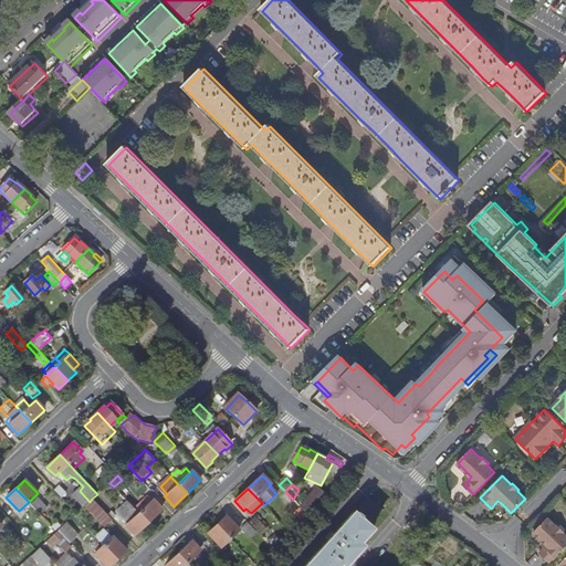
[(324,496),(316,489),(303,503),(295,495),(293,500),(307,514),(324,496)]
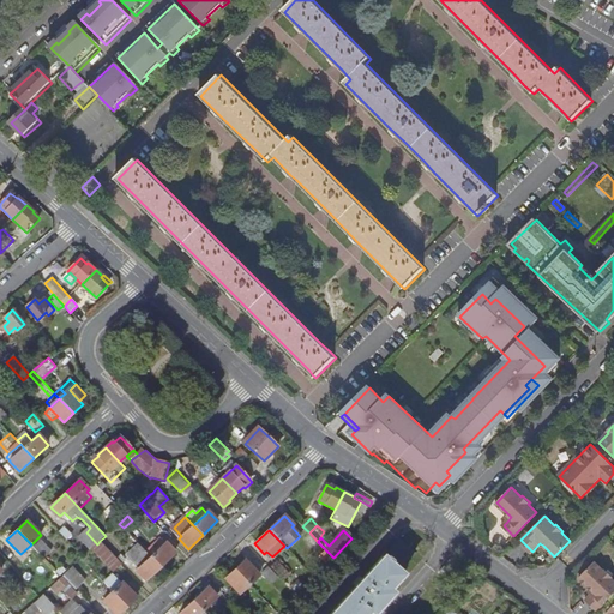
[(368,613),(371,612),(374,613),(396,591),(392,588),(408,570),(405,567),(419,553),(401,536),(366,576),(331,613),(368,613)]
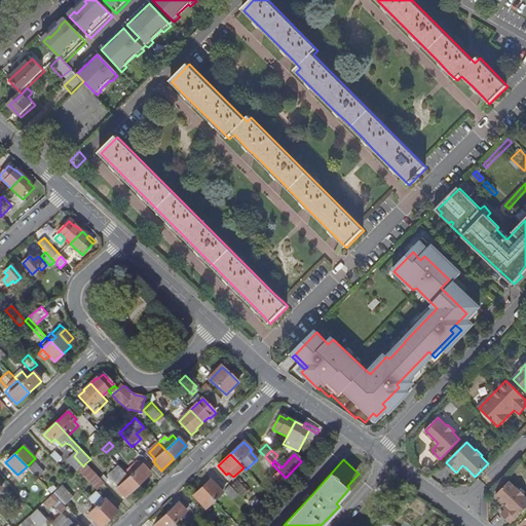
[(149,475),(138,462),(125,474),(138,485),(149,475)]
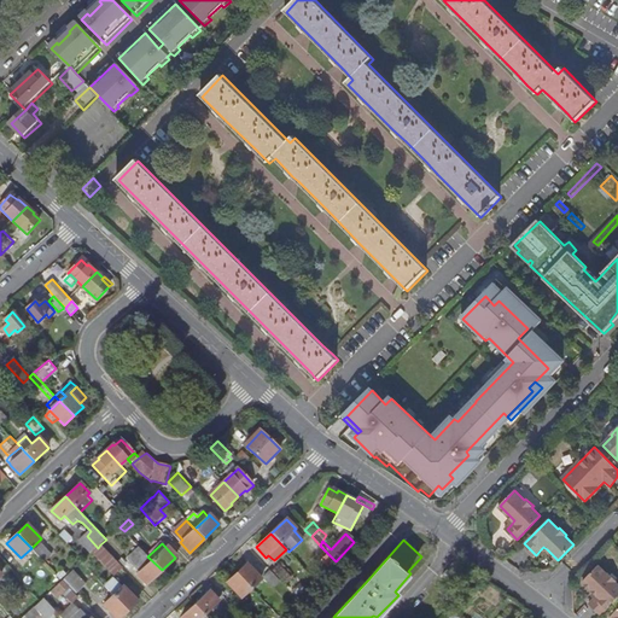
[(53,554),(45,544),(35,553),(44,561),(45,563),(53,554)]
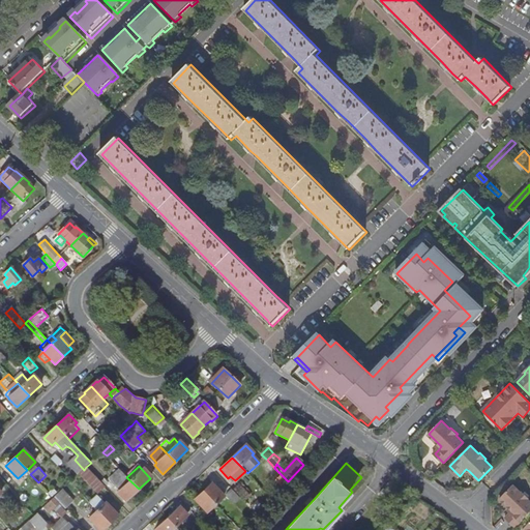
[(105,487),(101,482),(86,467),(84,470),(79,474),(97,494),(105,487)]
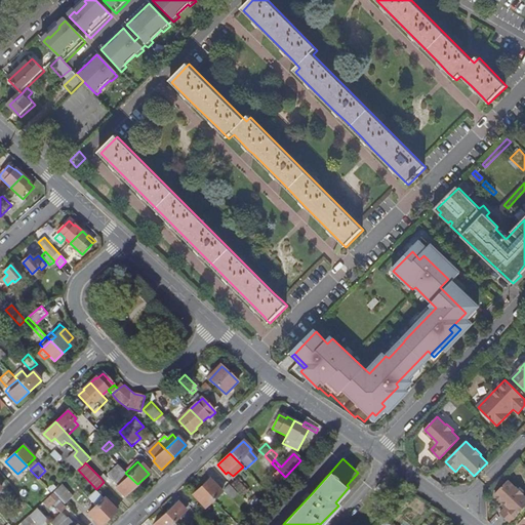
[(137,484),(125,473),(119,466),(109,475),(119,486),(117,487),(125,496),(137,484)]
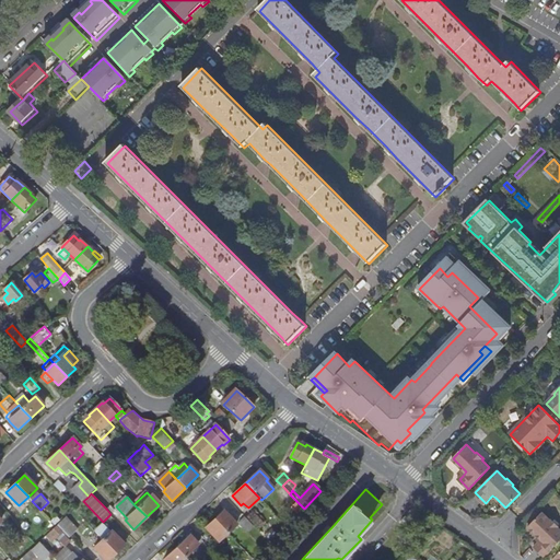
[(39,509),(32,501),(25,505),(33,514),(39,509)]
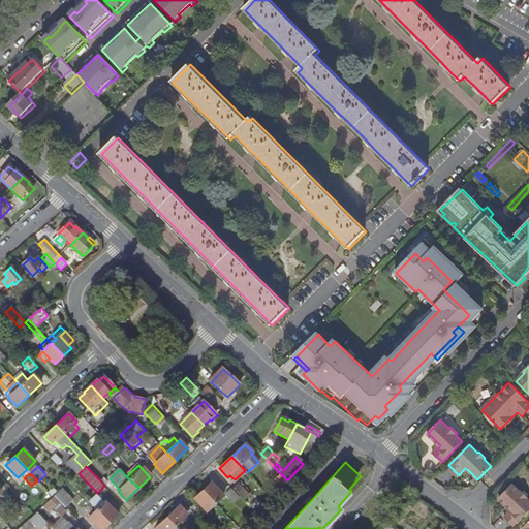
[(223,497),(212,484),(204,492),(215,503),(223,497)]
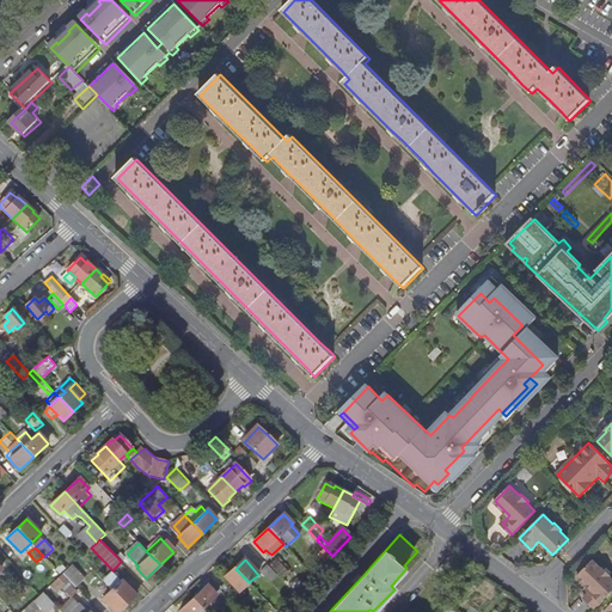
[(579,576),(588,586),(593,589),(589,593),(585,598),(595,609),(611,591),(611,577),(611,576),(611,575),(604,568),(603,569),(593,560),(579,576)]
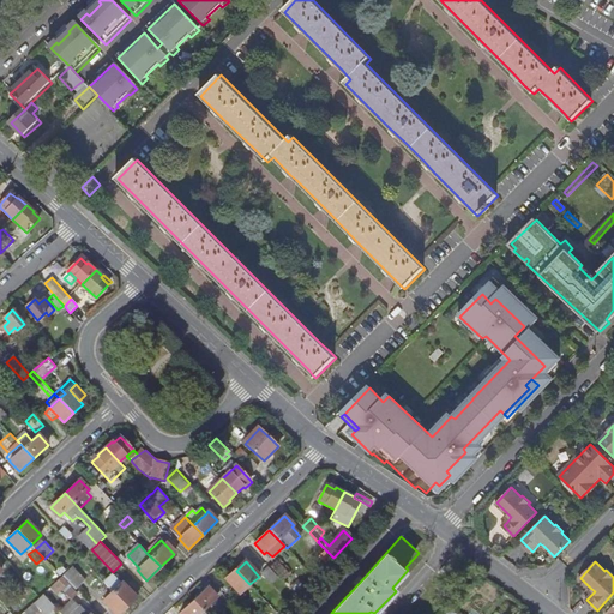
[(292,576),(278,563),(271,570),(280,579),(283,583),(292,576)]
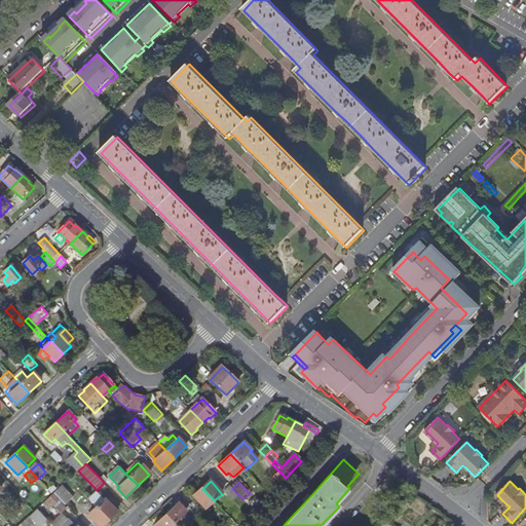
[(32,495),(22,484),(14,491),(25,501),(32,495)]
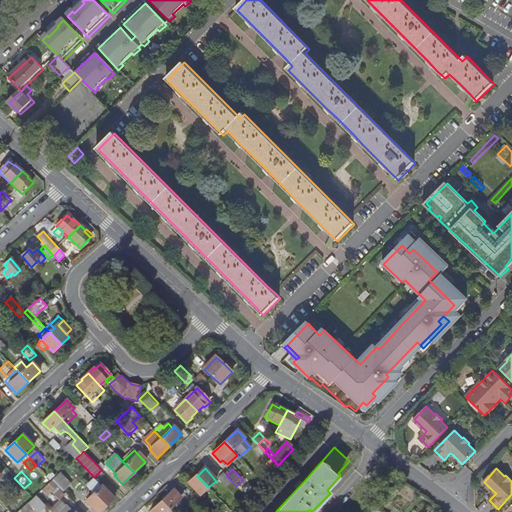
[(72,484),(61,472),(57,477),(54,479),(65,491),(72,484)]
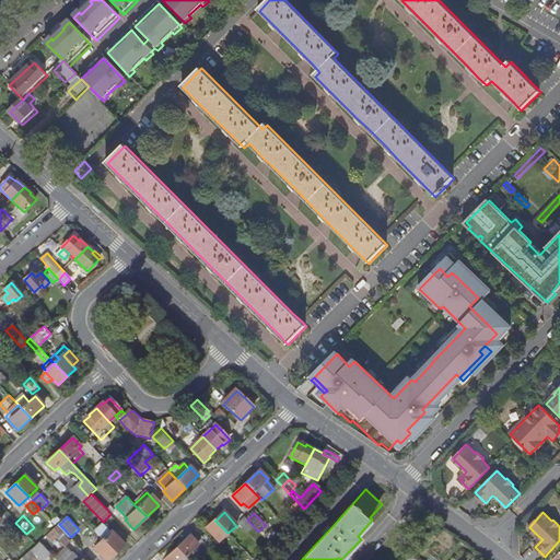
[(62,522),(58,517),(53,522),(57,526),(59,524),(62,522)]
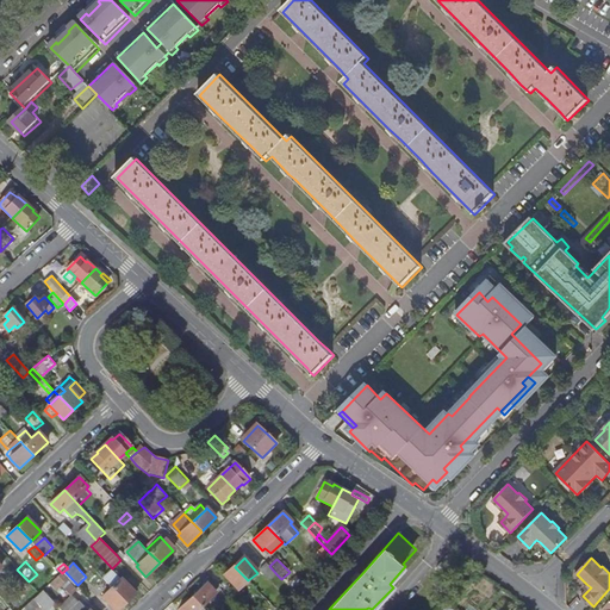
[(62,573),(57,568),(54,565),(39,579),(48,587),(54,582),(62,573)]
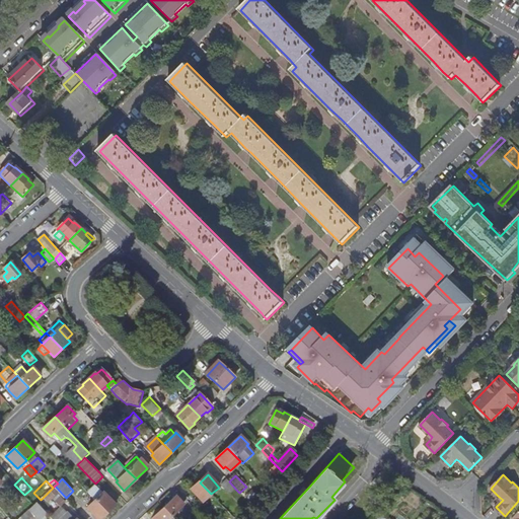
[(236,490),(229,482),(228,480),(222,486),(231,495),(236,490)]
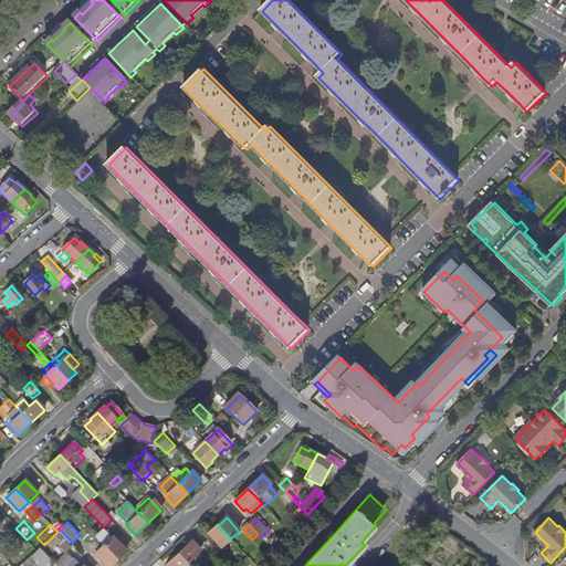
[(13,545),(0,530),(0,528),(1,527),(0,525),(0,552),(2,555),(13,545)]
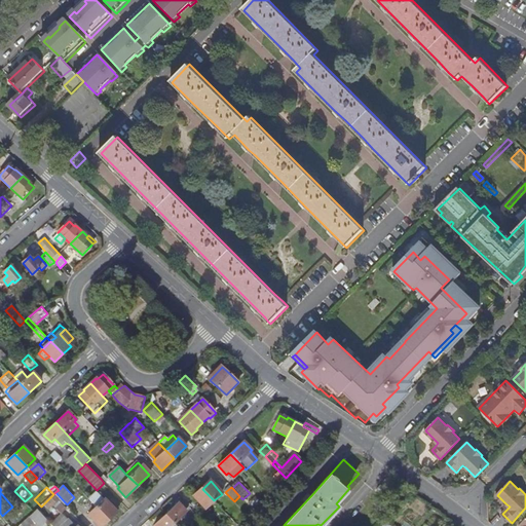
[(214,500),(202,489),(193,496),(204,509),(214,500)]
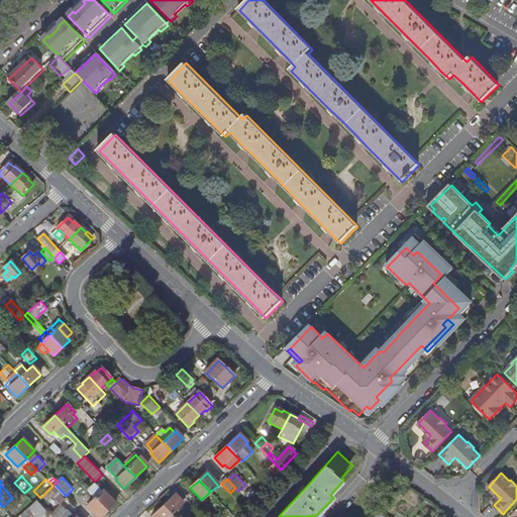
[(115,503),(103,490),(102,491),(95,484),(89,490),(96,497),(94,498),(106,511),(115,503)]
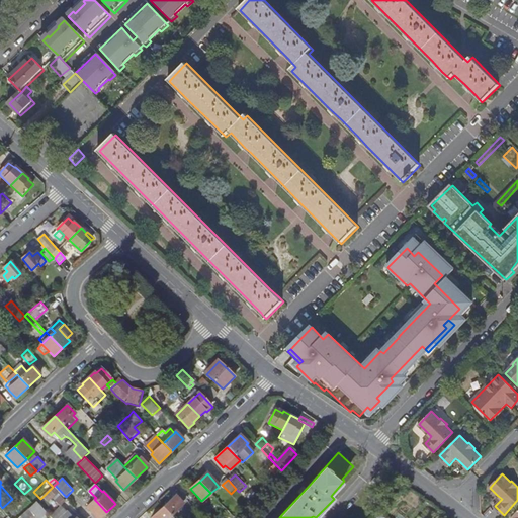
[(74,509),(53,487),(46,494),(52,501),(53,499),(67,514),(74,509)]
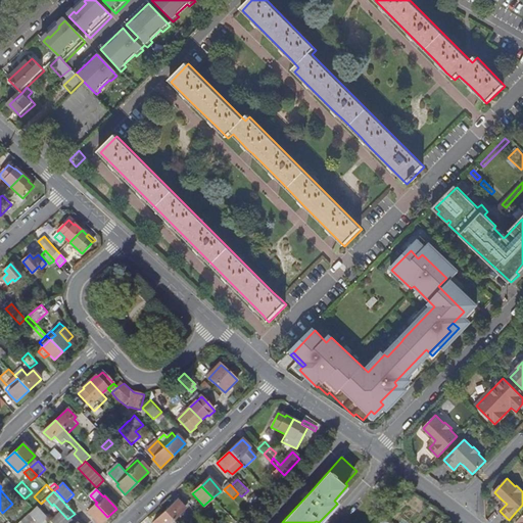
[(260,501),(255,495),(247,503),(252,508),(260,501)]
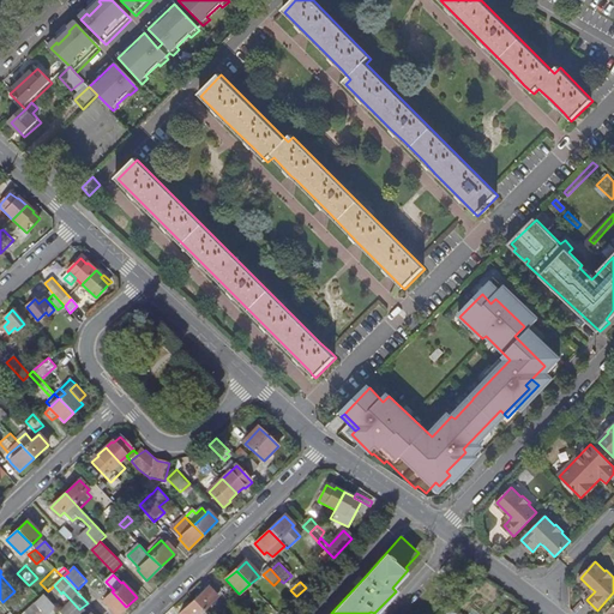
[(217,597),(209,588),(193,602),(203,612),(217,597)]
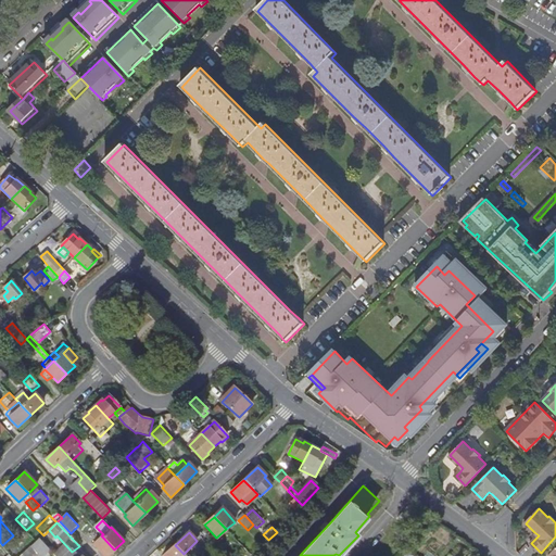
[(106,555),(114,550),(101,535),(92,544),(103,555),(106,555)]
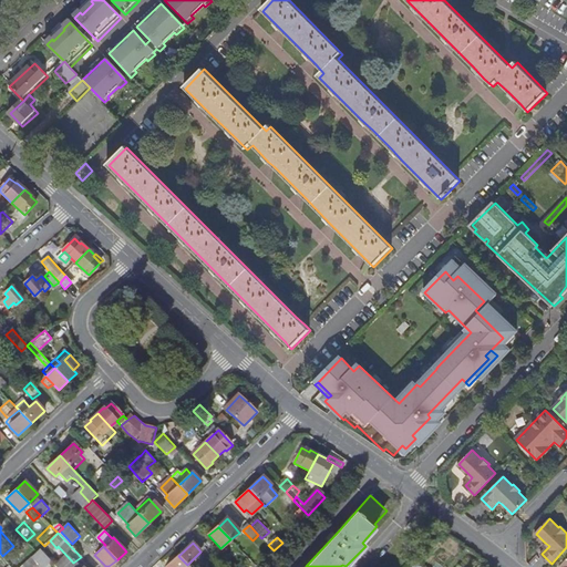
[(53,562),(41,548),(40,549),(52,563),(53,562)]
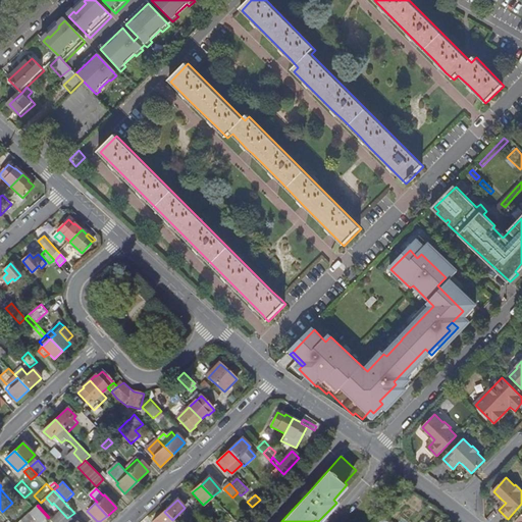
[(43,521),(48,518),(37,506),(34,509),(20,521),(21,521),(43,521)]
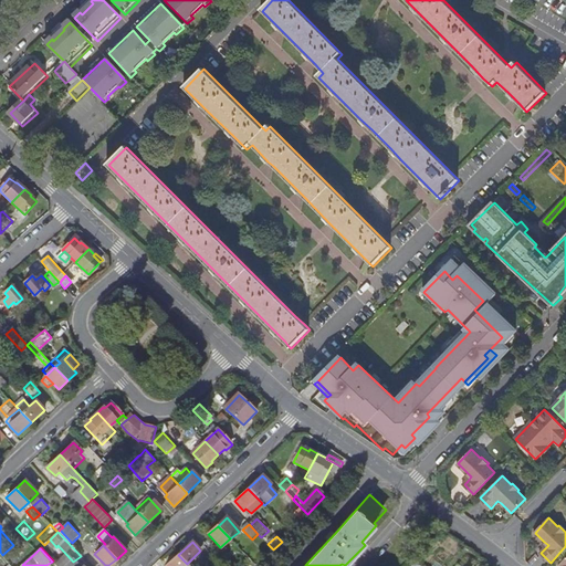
[(188,565),(187,564),(178,555),(166,565),(188,565)]
